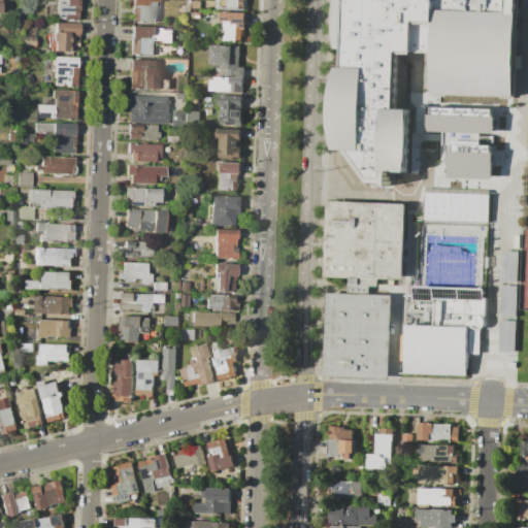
[(79,0),(78,21),(56,20),(57,0),(79,0)]
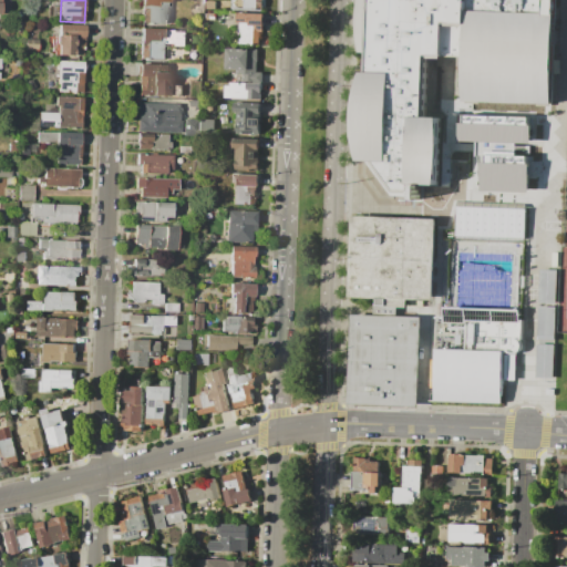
[(143,0),(167,0),(167,24),(148,23),(150,8),(143,8),(143,0)]
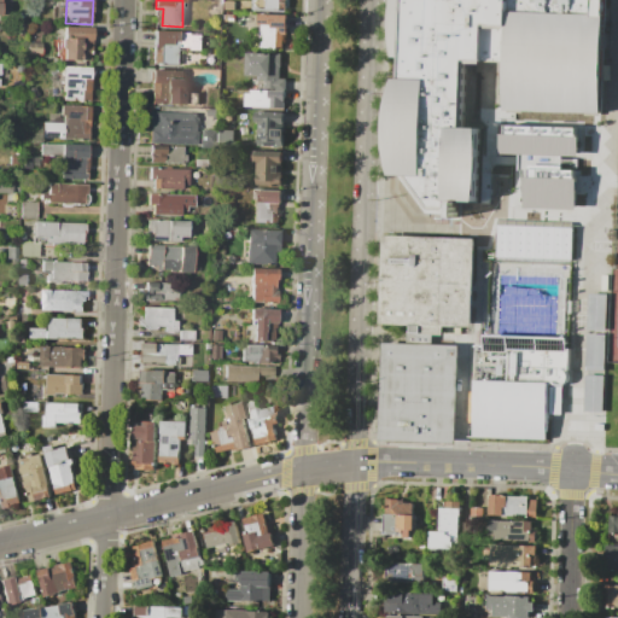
[(285,0),(264,0),(264,9),(286,10),(285,0)]
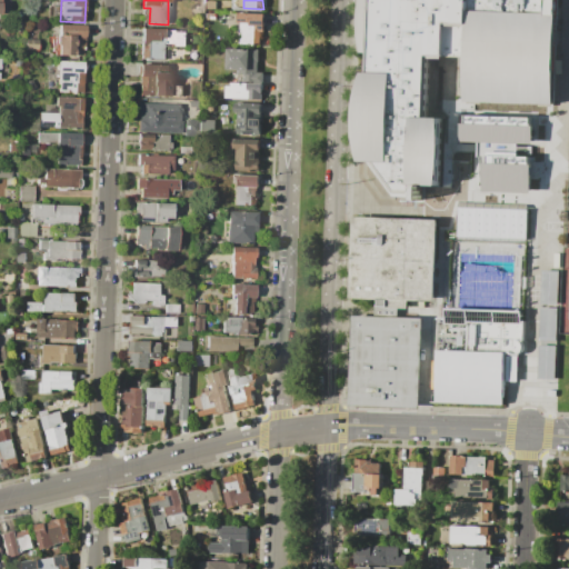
[(556,0),(552,105),(463,101),(465,58),(431,57),(430,118),(442,118),(440,186),(425,186),(425,201),(392,200),(392,195),(368,161),(361,161),(357,139),(357,117),(359,95),(365,71),(368,72),(368,53),(360,53),(358,37),(358,20),(359,5),(359,0),(556,0)]
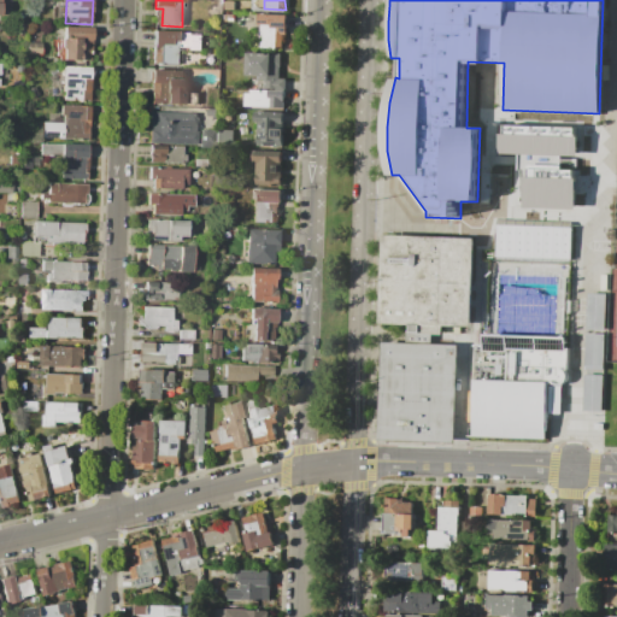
[(258,13),(287,15),(286,48),(260,47),(262,24),(257,23),(258,13)]
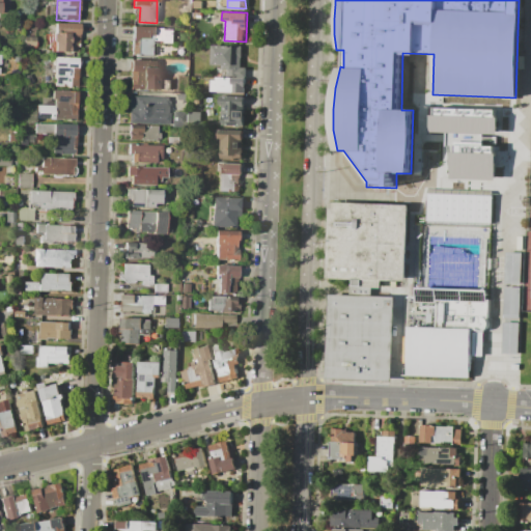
[(12,20),(35,21),(34,32),(12,31),(12,20)]
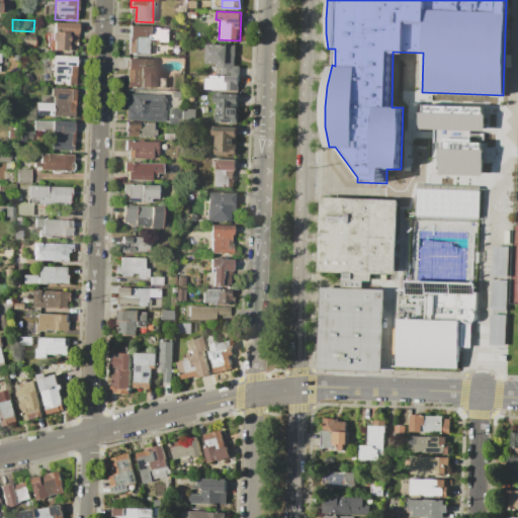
[(55,22),(77,22),(76,51),(50,50),(51,31),(55,31),(55,22)]
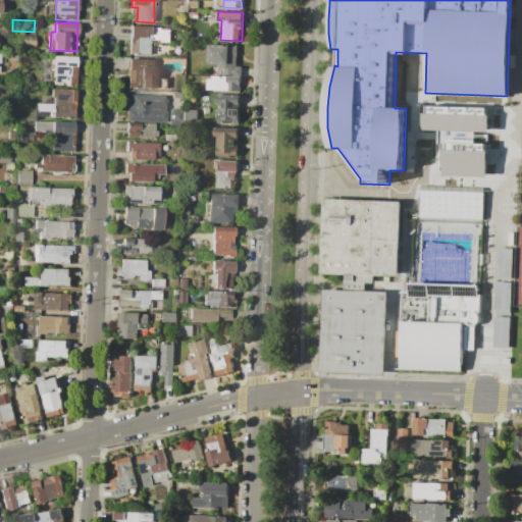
[(132,25),(170,27),(170,42),(161,41),(161,39),(150,39),(150,53),(132,53),(132,50),(129,50),(129,43),(132,43),(132,25)]
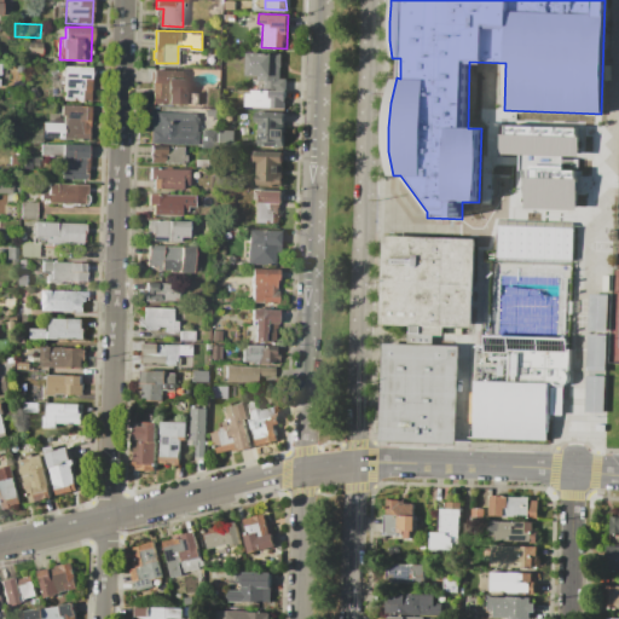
[(29,42),(41,42),(41,55),(28,53),(29,42)]
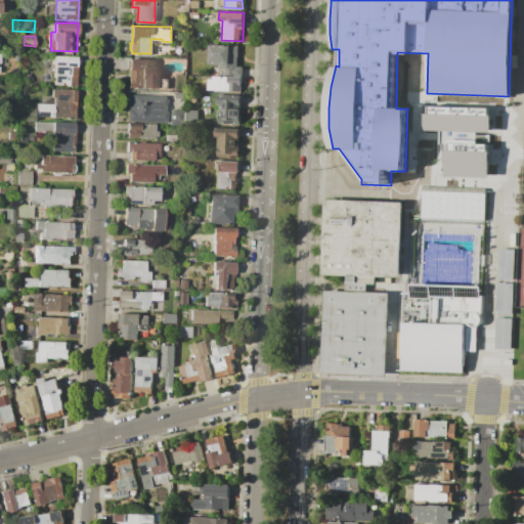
[(209,44),(237,45),(236,68),(243,68),(242,76),(223,75),(223,68),(218,68),(218,63),(209,63),(209,44)]
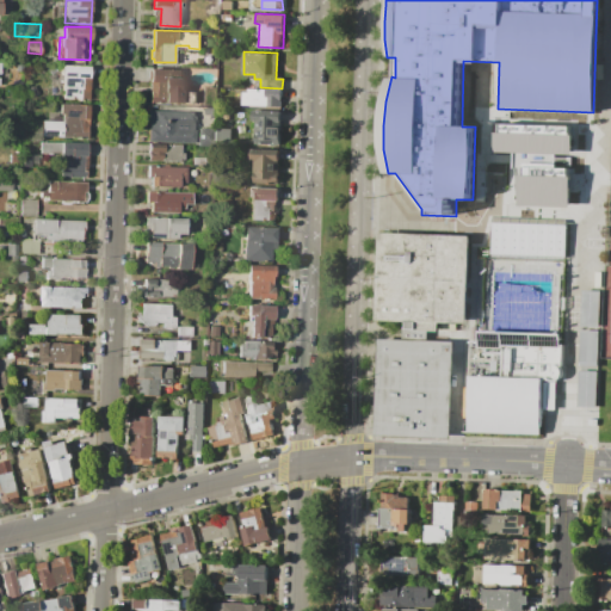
[(61,66),(91,67),(90,100),(63,99),(65,76),(61,75),(61,66)]
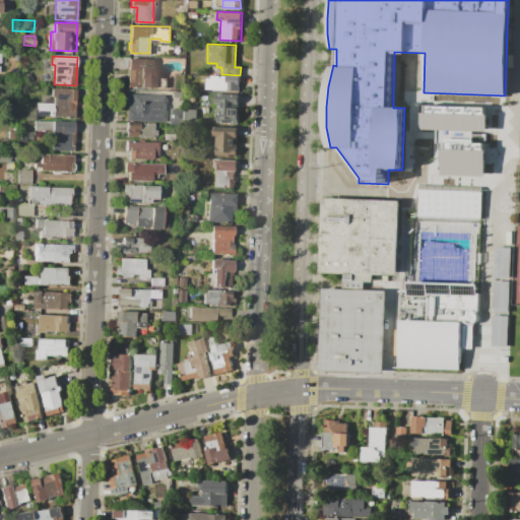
[(129,59),(155,60),(154,87),(128,86),(128,82),(132,82),(133,70),(129,69),(129,59)]
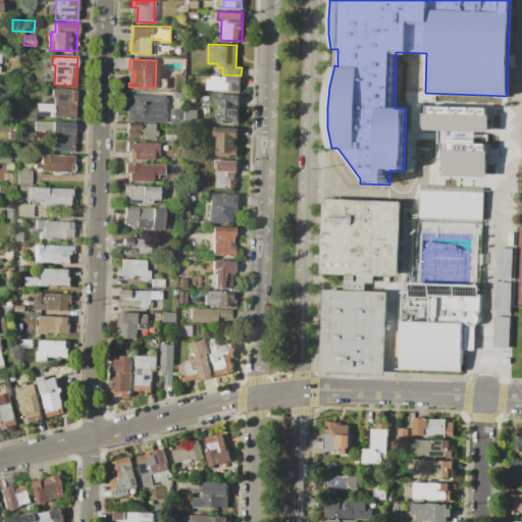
[(212,75),(240,76),(239,91),(208,90),(208,80),(212,80),(212,75)]
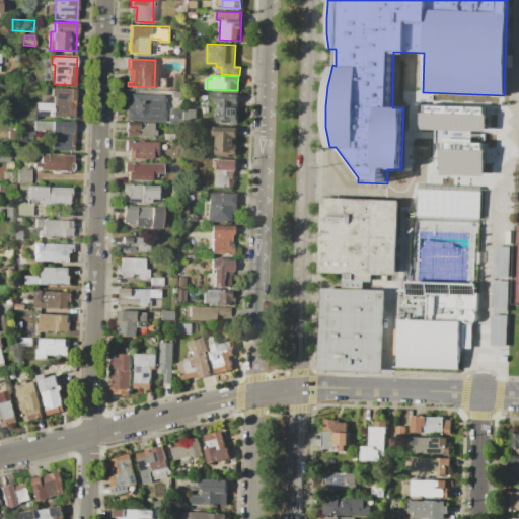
[(156,78),(166,78),(166,88),(156,87),(156,78)]
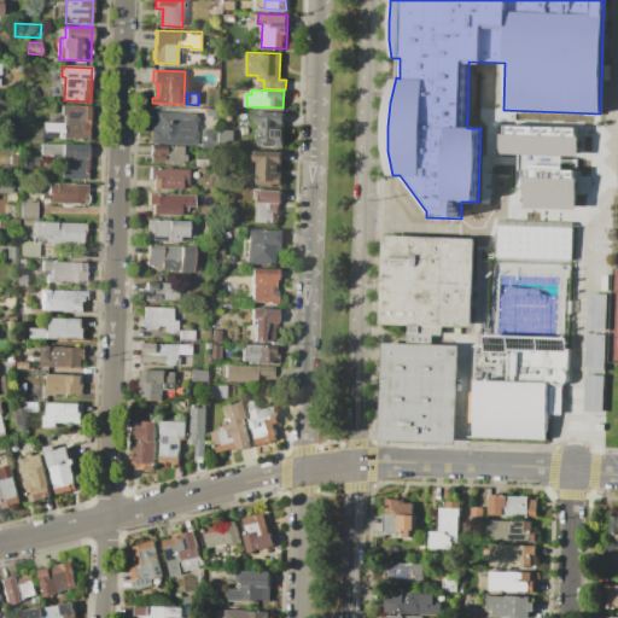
[(60,105),(92,105),(91,139),(42,138),(42,122),(63,122),(64,115),(60,115),(60,105)]
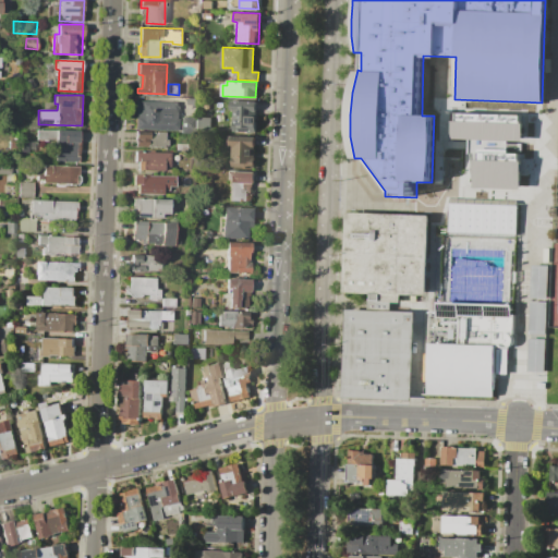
[(137,101),(142,101),(142,100),(180,102),(179,131),(136,130),(137,101)]
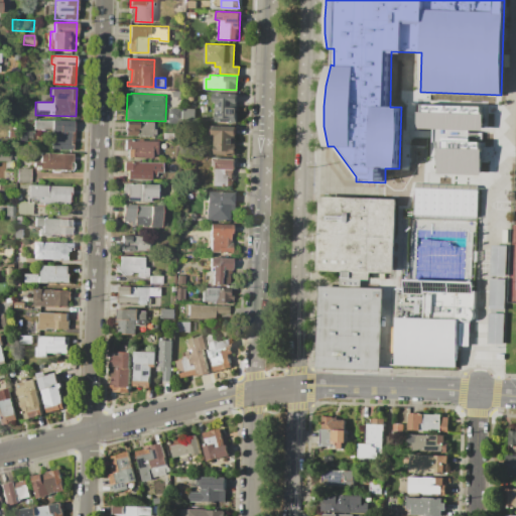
[(214,94),(238,95),(237,124),(213,124),(213,115),(216,115),(216,103),(213,103),(214,94)]
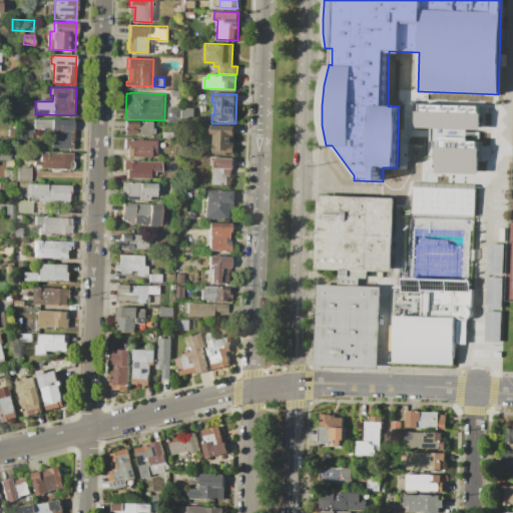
[(183,106),(195,106),(194,119),(183,118),(183,106)]
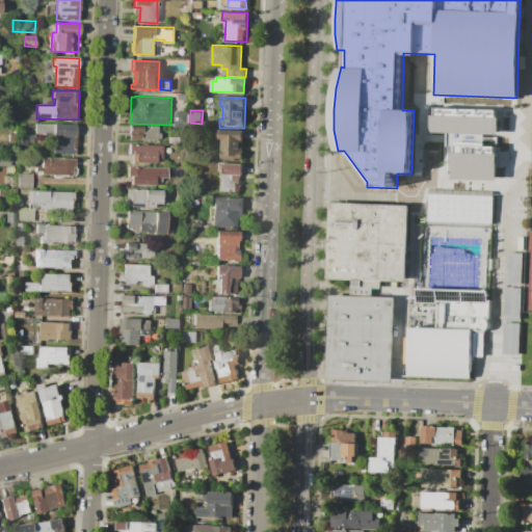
[(430,132),(430,115),(498,117),(497,134),(430,132)]
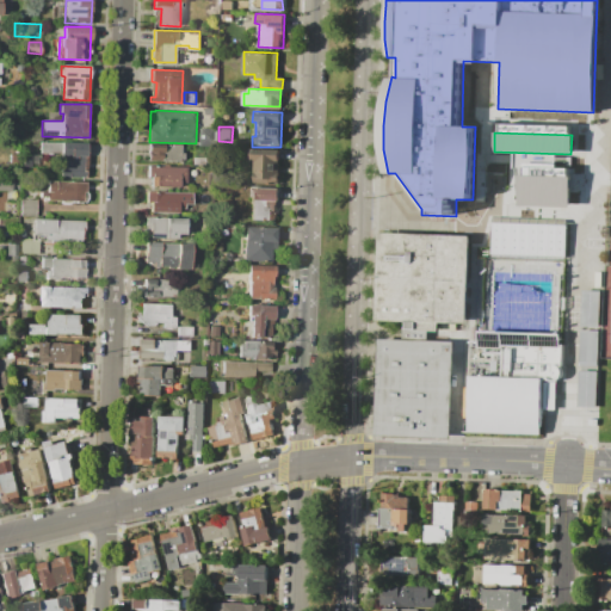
[(41,143),(88,144),(87,178),(61,177),(61,152),(41,152),(41,143)]
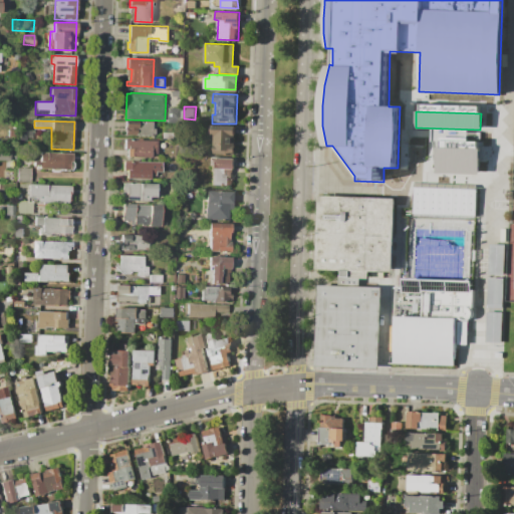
[(124,122),(155,123),(155,135),(123,134),(124,122)]
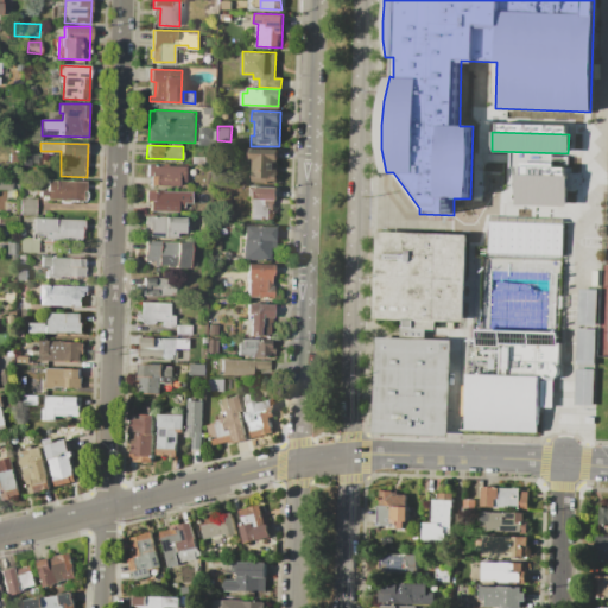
[(249,151),(278,152),(277,182),(252,181),(252,159),(249,159),(249,151)]
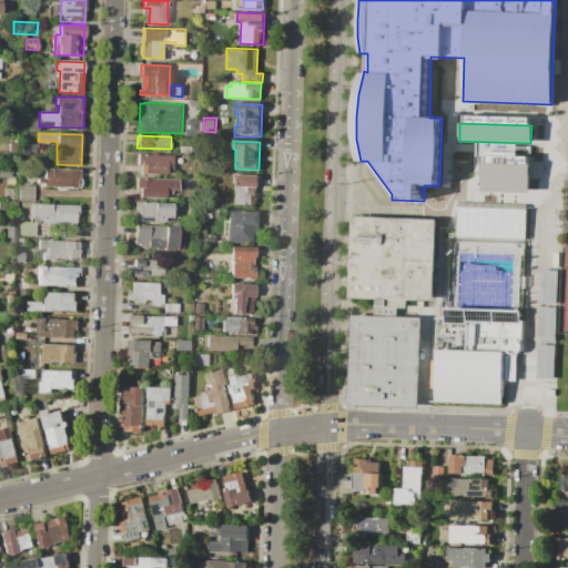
[(137,153),(173,155),(173,170),(166,169),(166,173),(140,172),(141,164),(137,164),(137,153)]
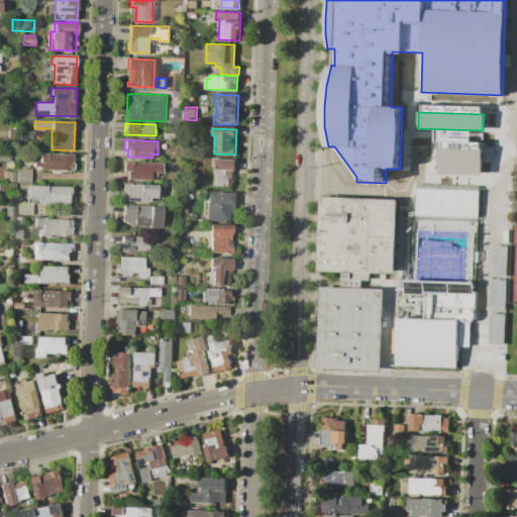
[(438,174),(439,148),(482,149),(481,175),(438,174)]
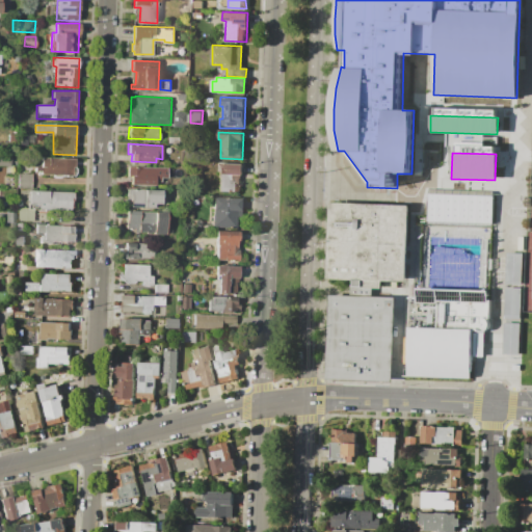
[(0,156),(11,157),(11,165),(0,165),(0,156)]
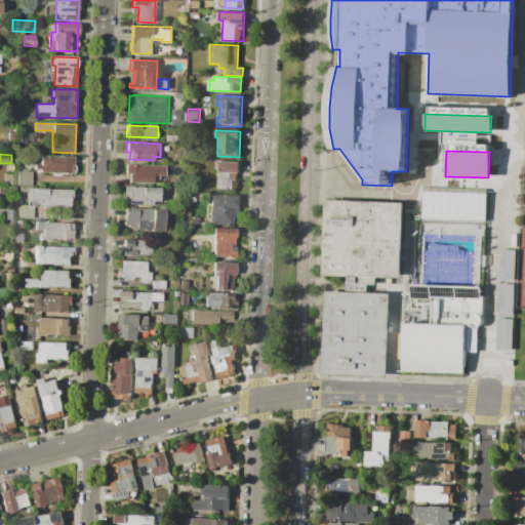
[(40,156),(74,157),(74,165),(70,165),(70,174),(40,173),(40,169),(34,169),(35,165),(40,165),(40,156)]
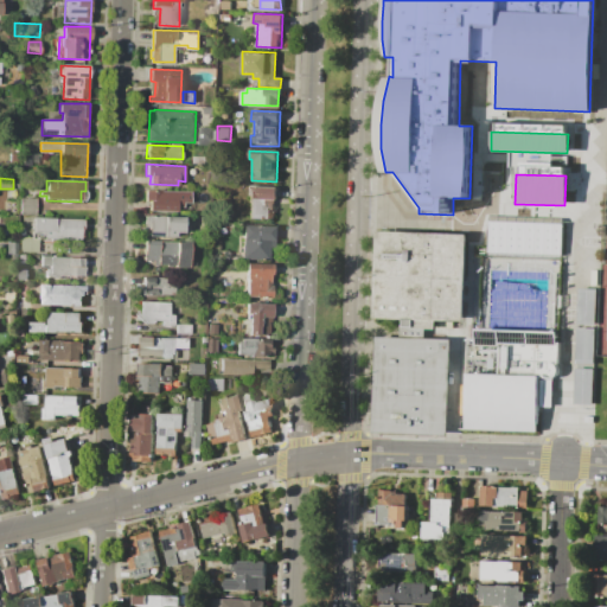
[(249,185),(276,186),(275,199),(249,198),(249,185)]
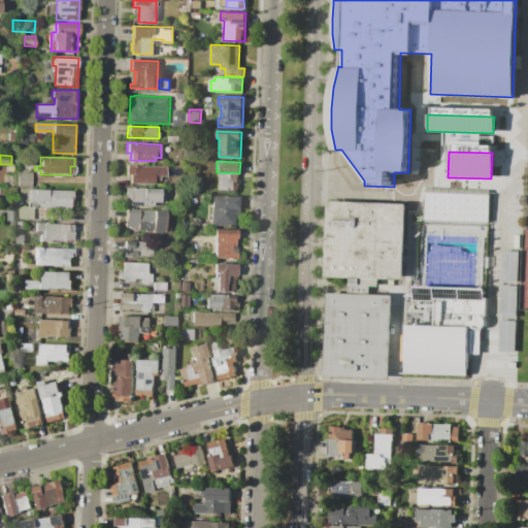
[(126,166),(166,168),(166,176),(161,176),(161,180),(154,179),(154,184),(130,183),(130,175),(126,175),(126,166)]
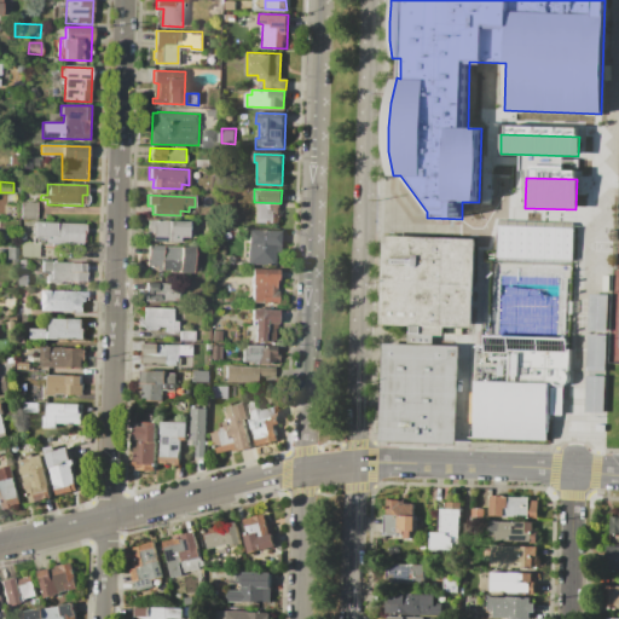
[(36,202),(21,202),(19,219),(35,219),(36,202)]
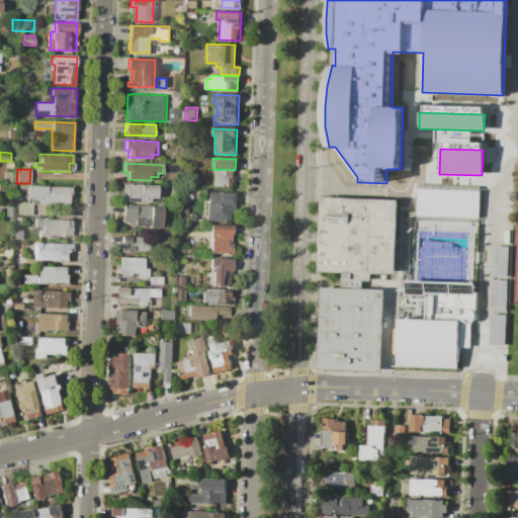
[(213,171),(232,171),(232,187),(213,186),(213,171)]
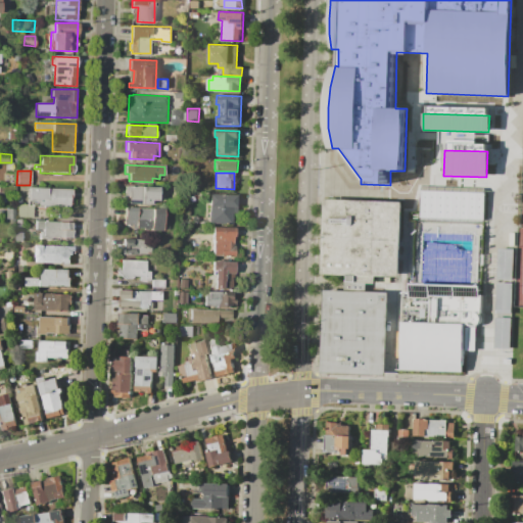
[(125,186),(159,187),(158,201),(150,201),(150,204),(128,204),(129,194),(125,194),(125,186)]
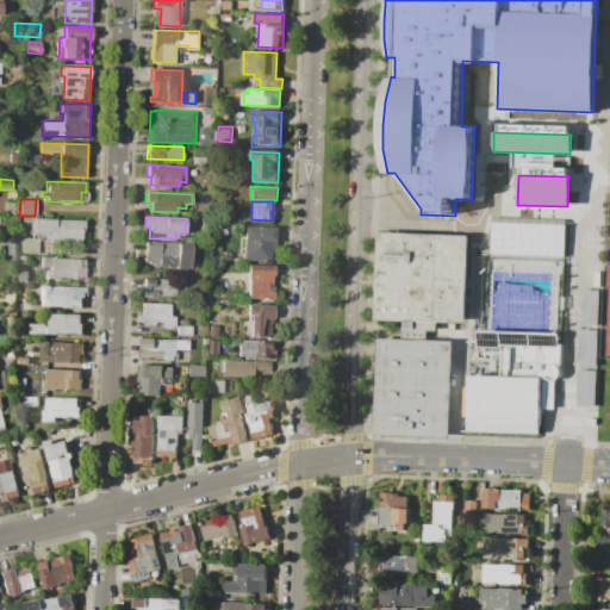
[(31,218),(83,219),(83,240),(31,238),(31,218)]
